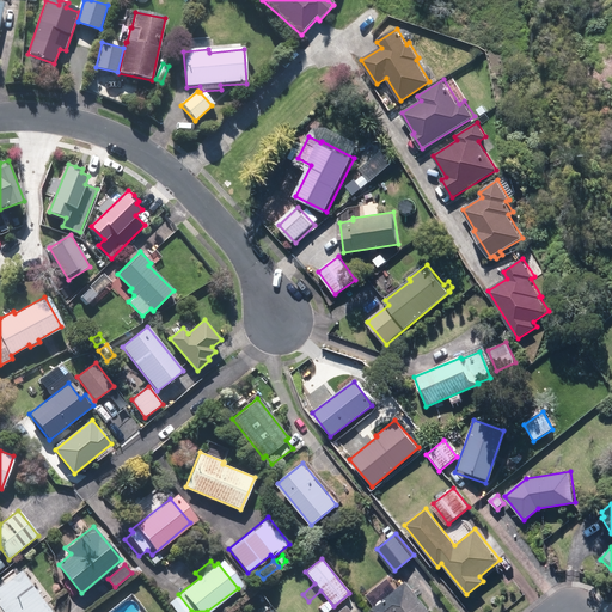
[(130,570),(135,576),(140,571),(136,567),(130,570)]
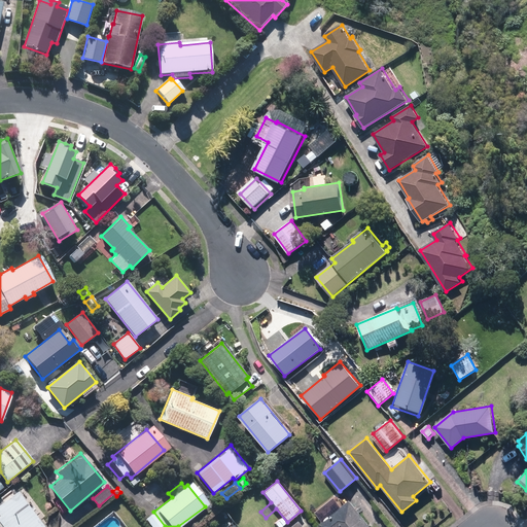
[(45,526),(18,491),(0,503),(0,526),(45,526)]
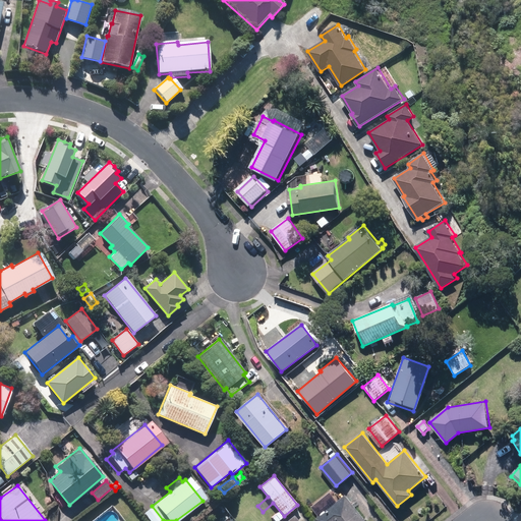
[(369,520),(348,494),(317,518),(320,520),(369,520)]
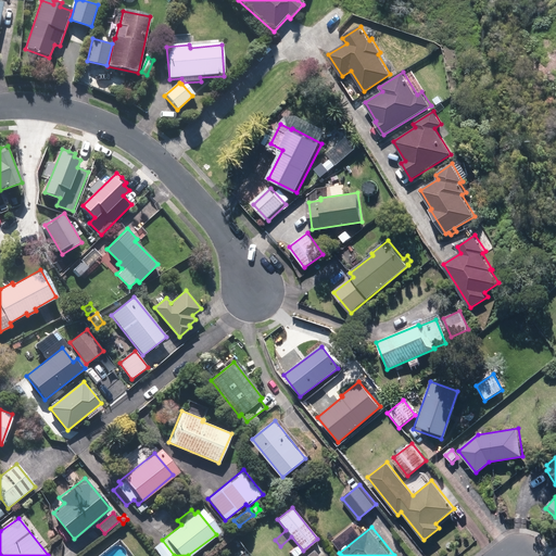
[(289,552),(292,555),(295,555),(301,552),(297,546),(289,552)]
